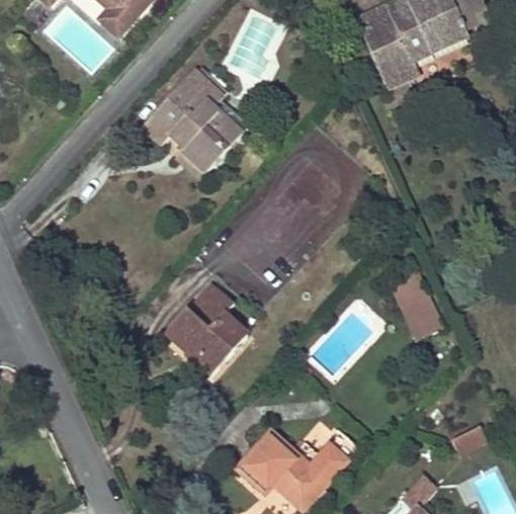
[(41,0),(48,5),(52,0),(95,0),(105,9),(98,17),(119,36),(153,0),(41,0)]
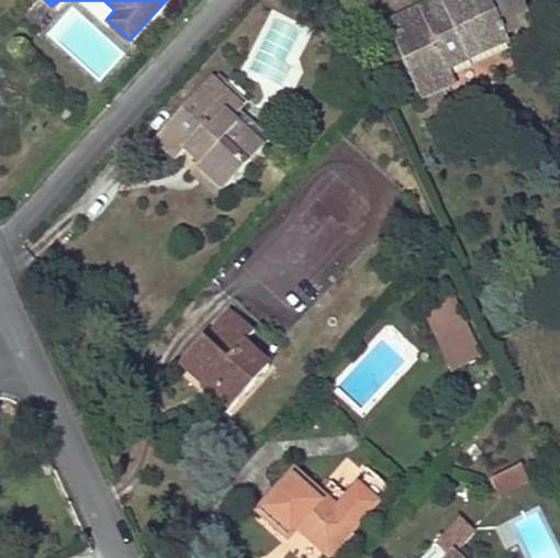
[(532,20),(522,0),(448,0),(420,13),(417,7),(384,22),(420,97),(452,81),(447,68),(506,41),(503,33),(532,20)]
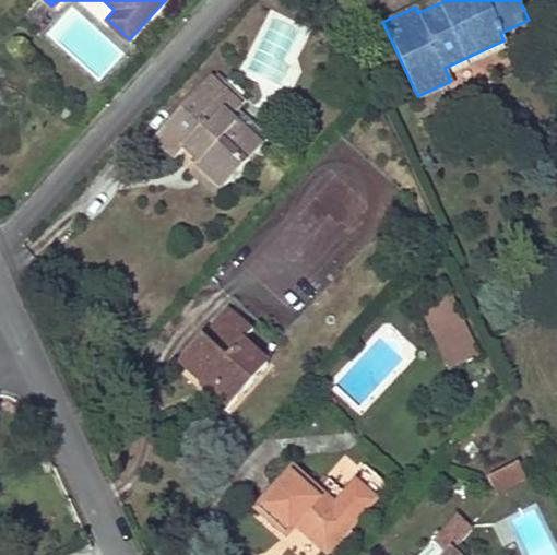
[(508,49),(536,36),(529,20),(500,33),(504,40),(508,49)]
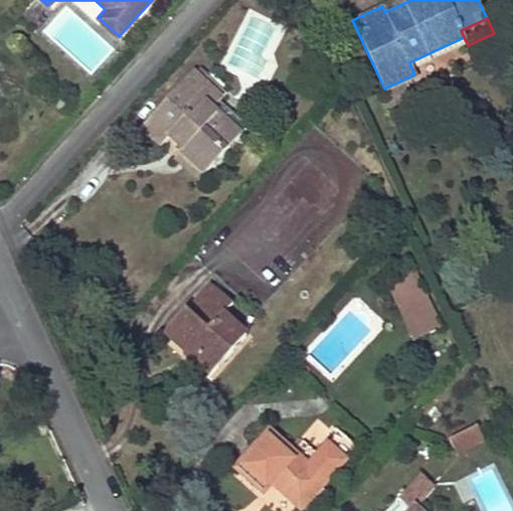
[(197,178),(221,151),(245,124),(217,99),(219,97),(190,71),(141,128),(159,143),(166,135),(181,148),(173,157),(197,178)]
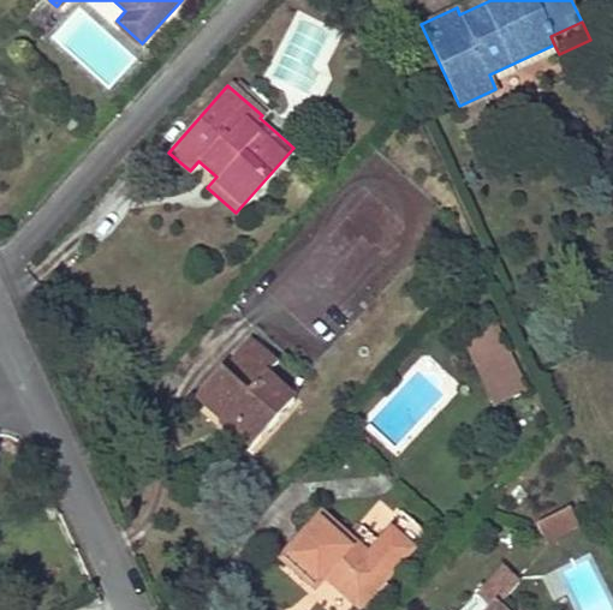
[(517,390),(488,322),(462,333),(492,401),(517,390)]
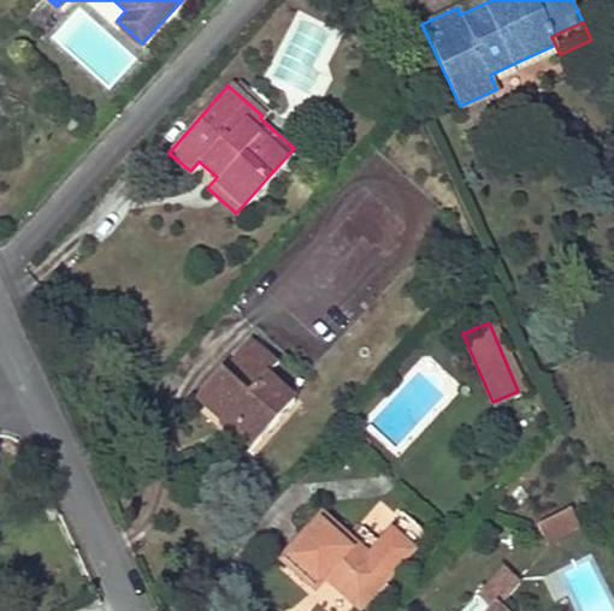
[(265,373),(275,361),(249,338),(195,397),(248,445),(293,398),(265,373)]
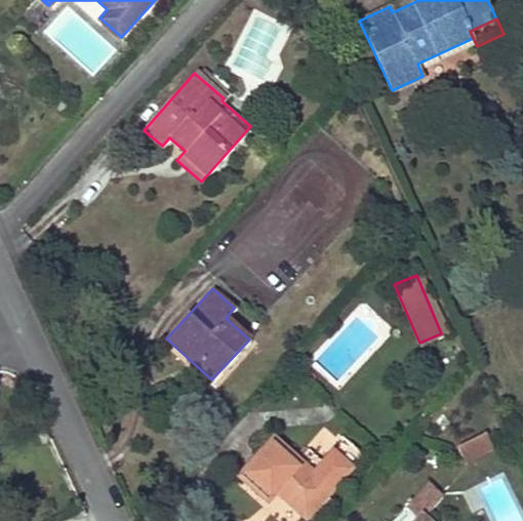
[(483,431),(455,444),(463,461),(491,445),(483,431)]
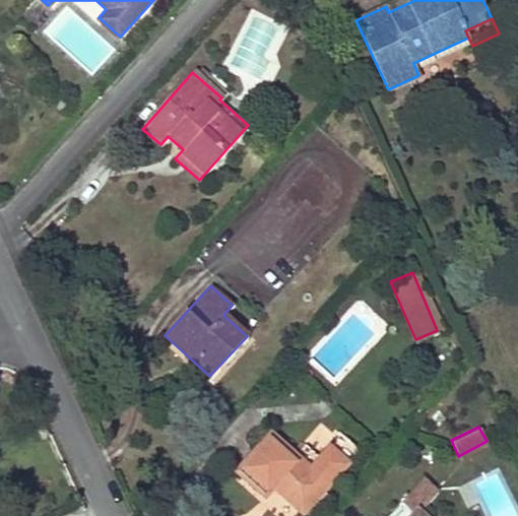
[(292,456),(268,435),(236,470),(262,495),(271,485),(301,512),(344,465),(327,449),(318,459),(303,445),(292,456)]
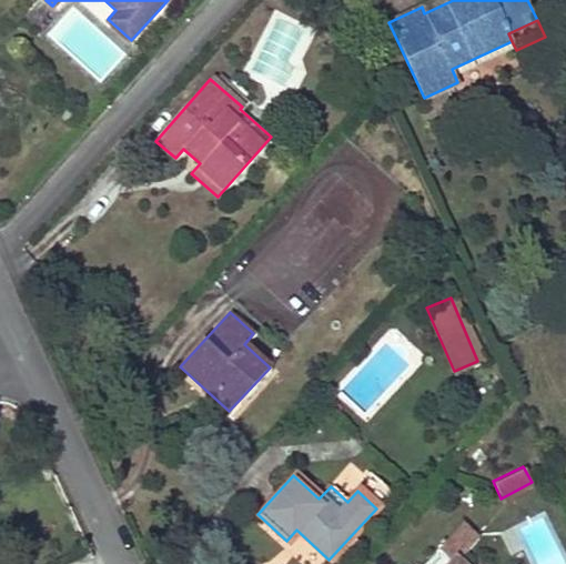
[(357,491),(376,509),(385,497),(367,481),(357,491)]
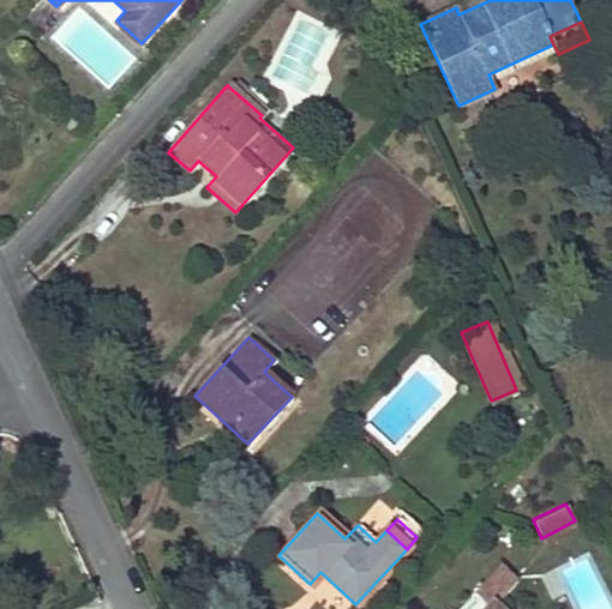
[(496,564),(472,588),(490,606),(513,580),(496,564)]
